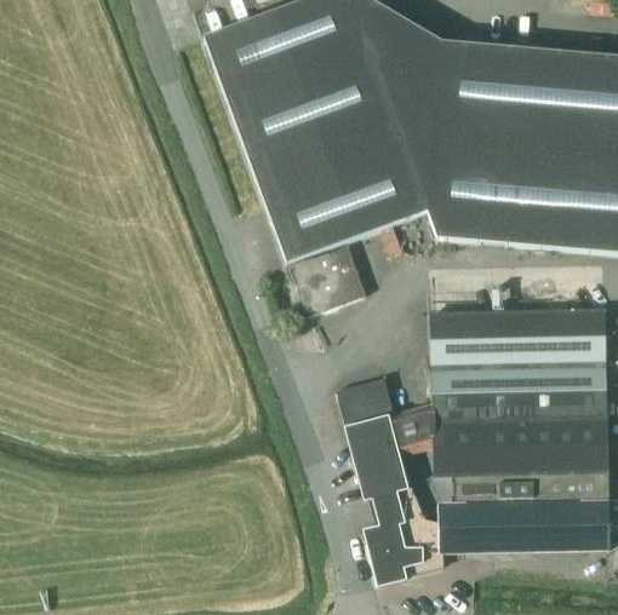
[(287,263),(290,262),(347,241),(429,212),(439,236),(617,251),(617,56),(444,41),(375,0),(302,0),(204,36),(287,263)]
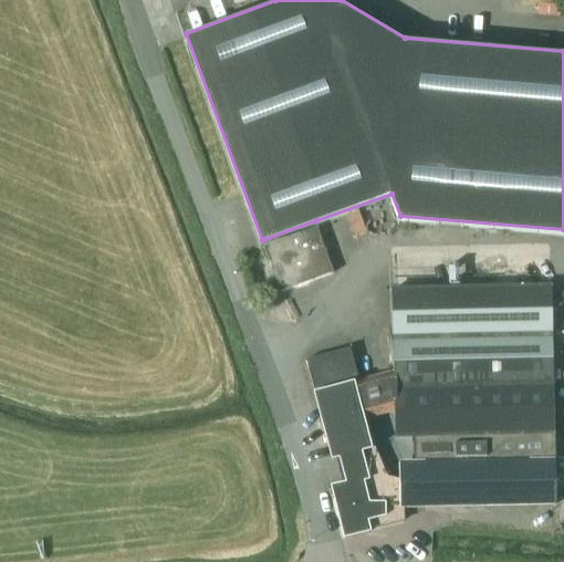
[(227,0),(232,14),(270,0),(227,0)]
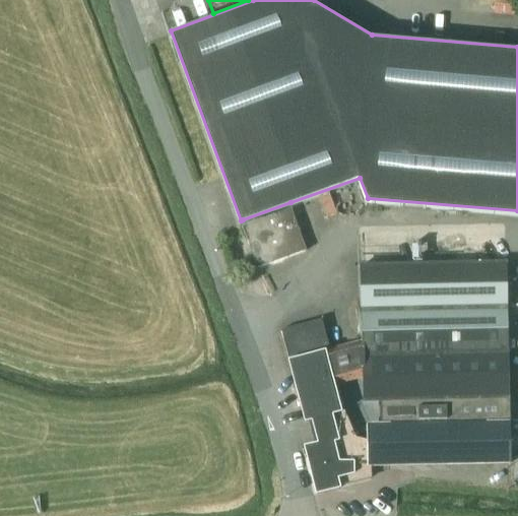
[(292,204),(244,222),(259,263),(307,246),(292,204)]
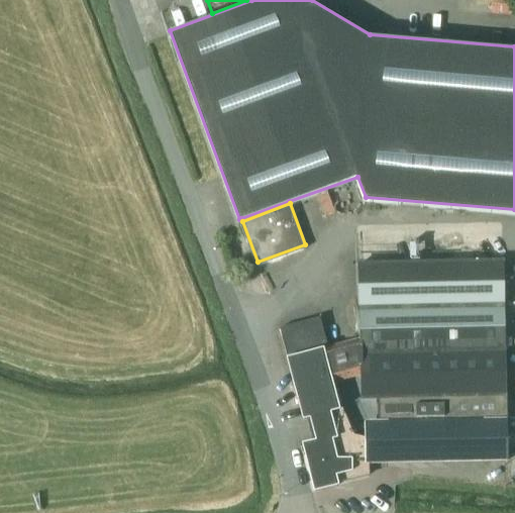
[(321,314),(281,325),(305,415),(313,413),(332,409),(340,406),(333,379),(362,372),(362,396),(379,396),(507,395),(504,258),(359,261),(362,336),(329,344),(321,314)]
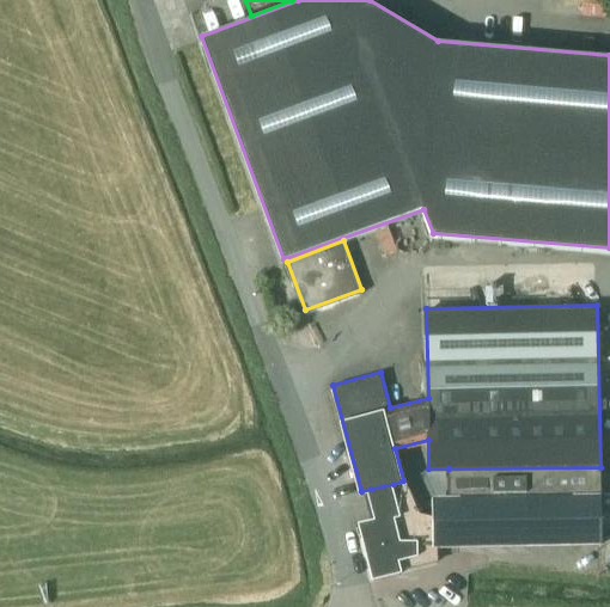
[(450,494),(435,495),(435,515),(437,544),(439,544),(602,541),(601,467),(449,468),(450,494)]
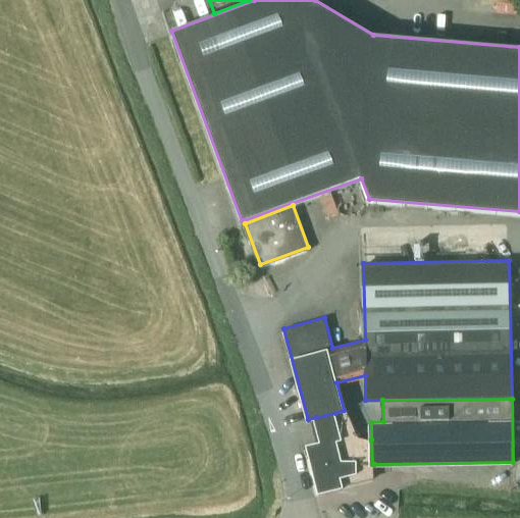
[(322,443),(308,446),(320,493),(343,487),(340,477),(356,473),(356,477),(374,476),(374,464),(372,464),(371,439),(351,435),(342,437),(335,413),(316,417),(322,443)]
